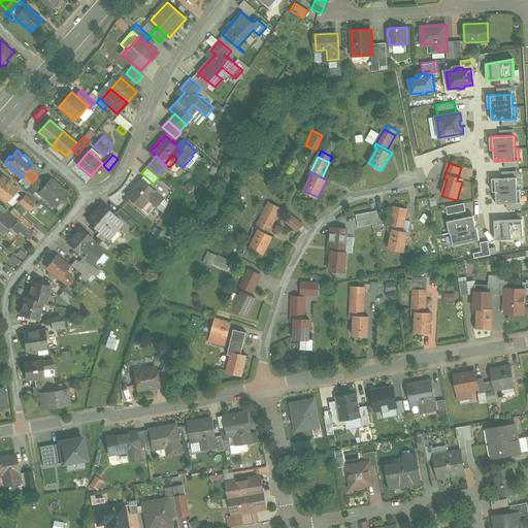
[(3,175),(0,178),(0,195),(7,202),(19,190),(3,175)]
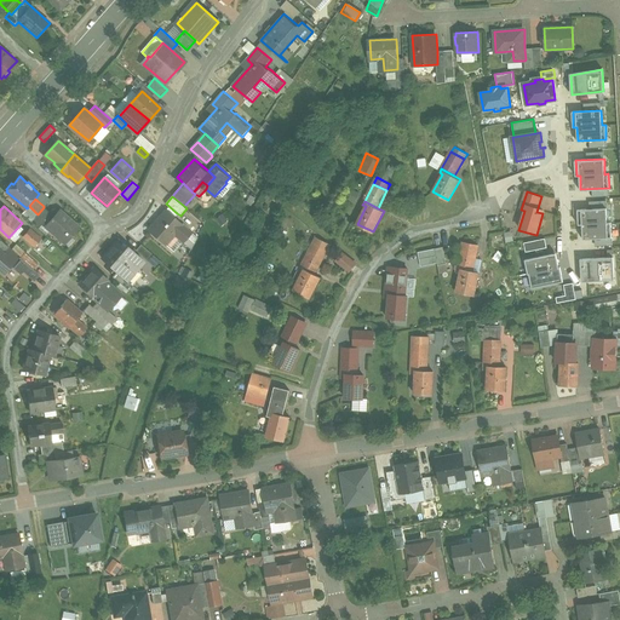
[(51,213),(44,207),(38,214),(32,222),(39,228),(44,223),(44,222),(51,213)]
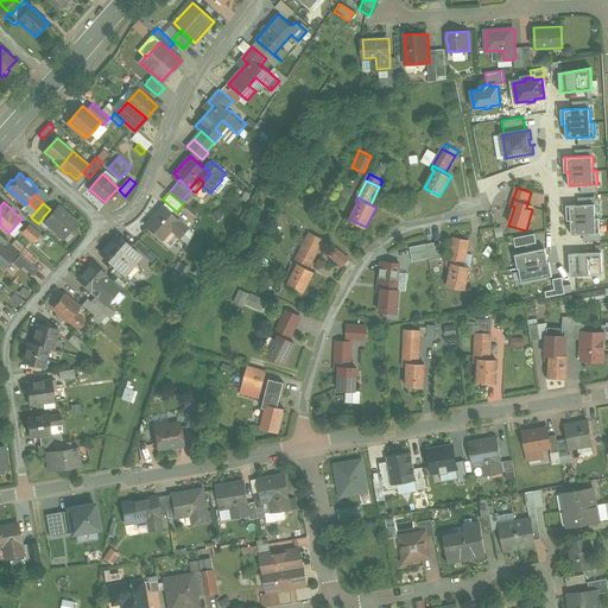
[(163,206),(146,225),(162,239),(171,229),(179,236),(188,228),(171,213),(173,209),(168,204),(164,208),(163,206)]
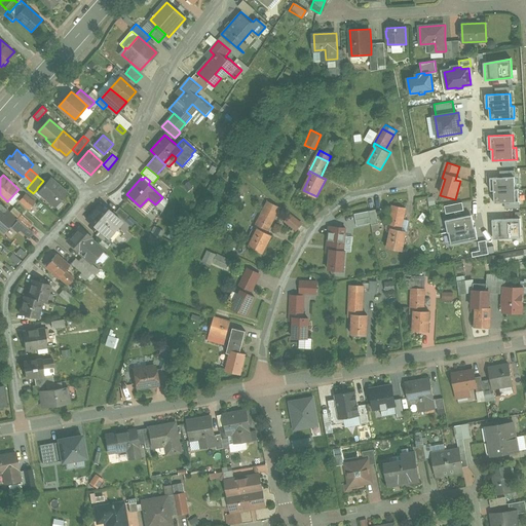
[(67,192),(50,178),(45,183),(43,181),(37,188),(37,189),(52,202),(57,197),(60,200),(67,192)]
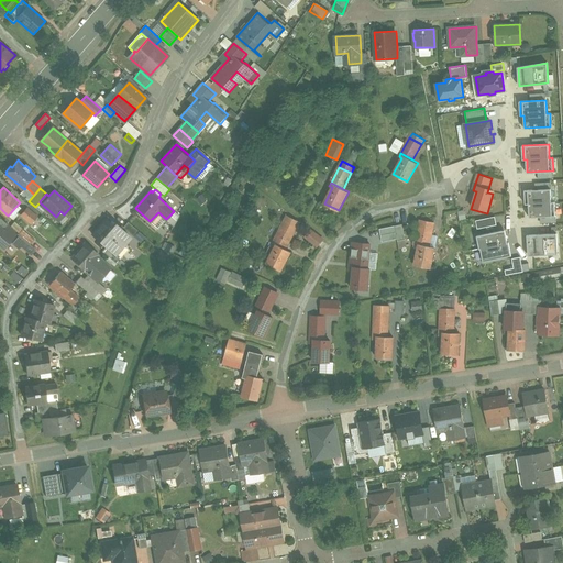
[(552,203),(552,191),(526,191),(526,206),(529,206),(530,218),(555,218),(554,203),(552,203)]
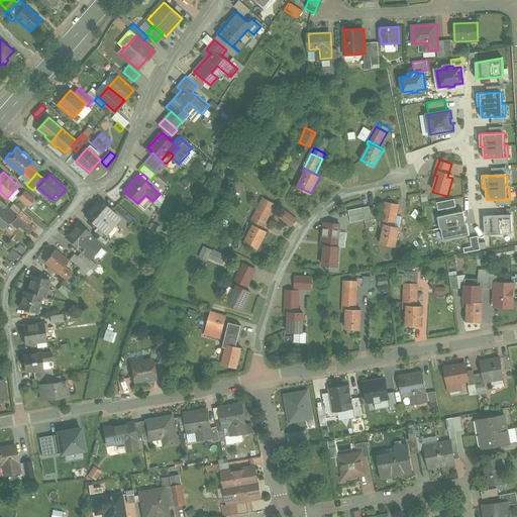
[(34,199),(24,191),(19,197),(29,205),(34,199)]
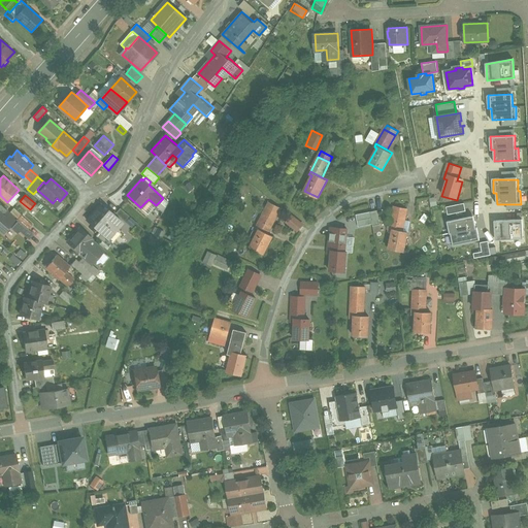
[(282,207),(270,201),(267,207),(278,212),(282,207)]
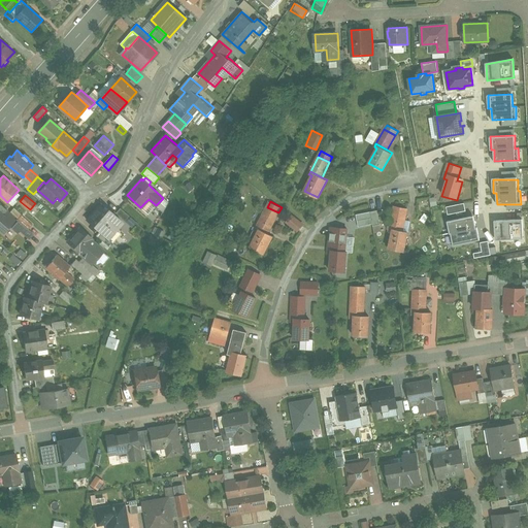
[(463,203),(446,206),(448,213),(465,210),(463,203)]
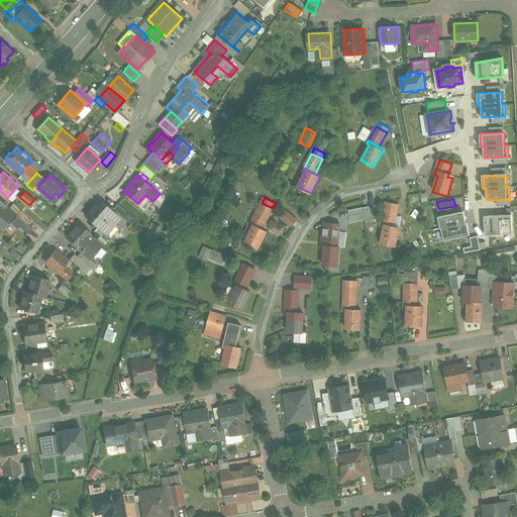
[(106,205),(104,207),(97,201),(85,215),(98,226),(105,233),(106,232),(105,231),(109,226),(111,227),(119,217),(106,205)]
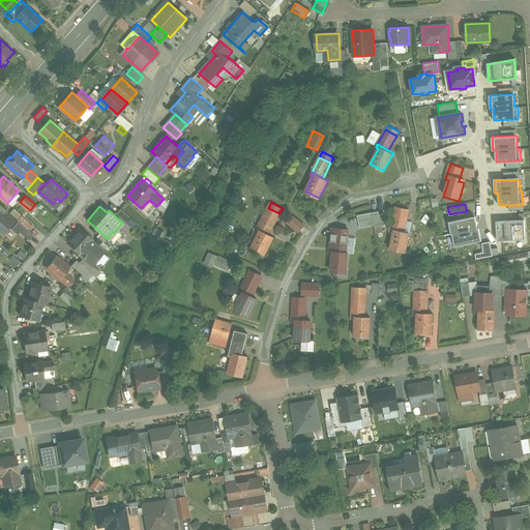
[(130,217),(121,208),(116,213),(126,223),(130,217)]
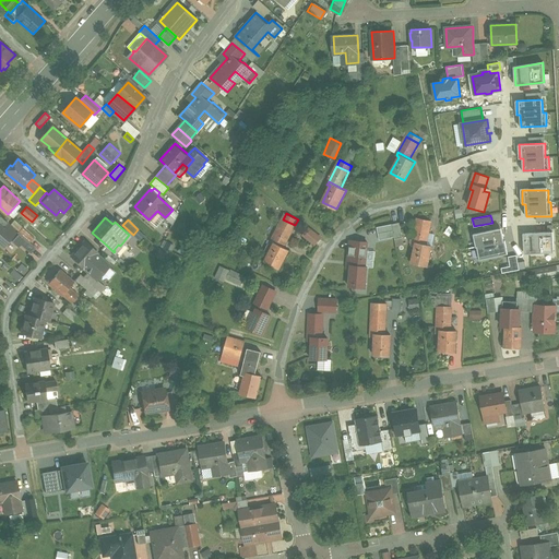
[(295,225),(283,219),(280,225),(292,230),(295,225)]
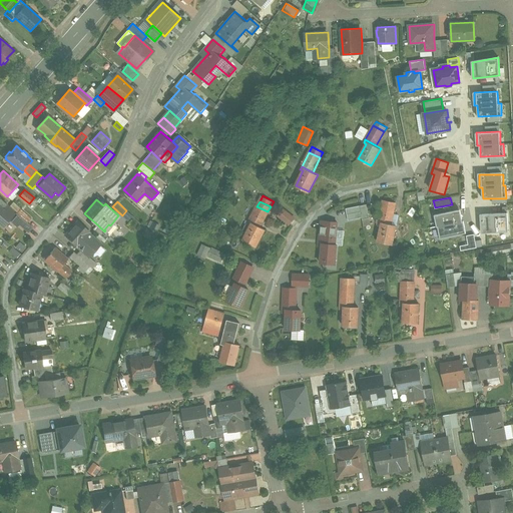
[(368,203),(361,205),(363,217),(363,218),(371,217),(368,203)]
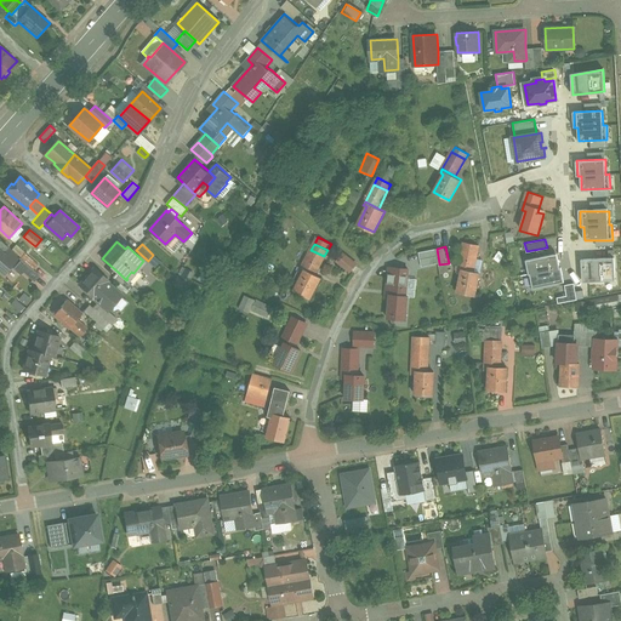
[(16,262),(0,249),(0,271),(5,274),(16,262)]
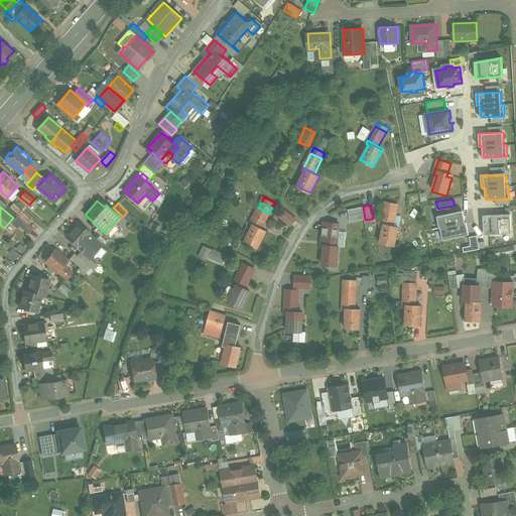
[(365,219),(363,207),(348,210),(351,222),(365,219)]
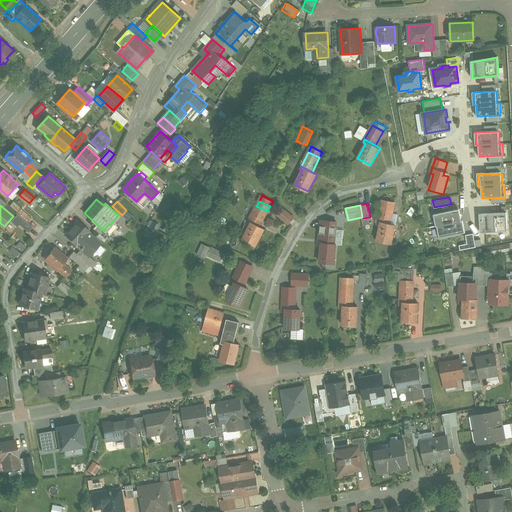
[(394,207),(382,205),(377,224),(381,225),(377,241),(392,244),(396,224),(390,223),(394,207)]
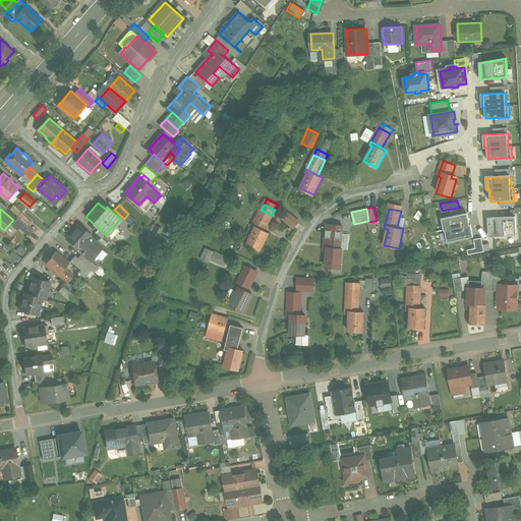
[(272,215),(261,210),(253,224),(265,230),(272,215)]
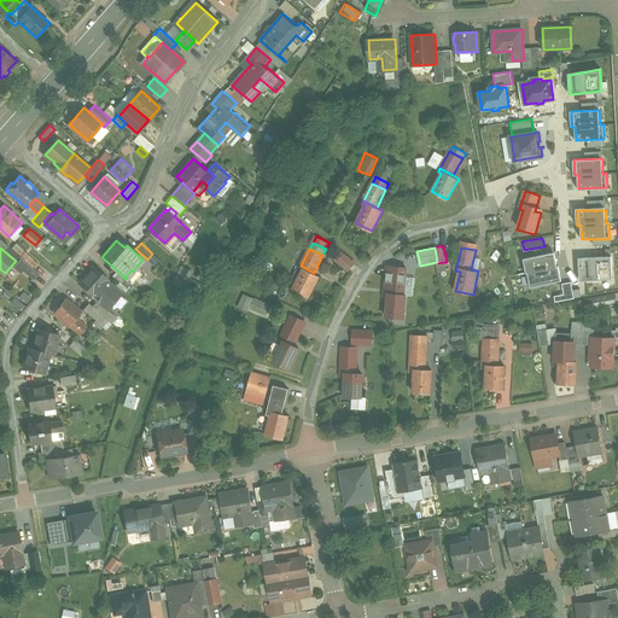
[(355,263),(342,252),(336,258),(350,269),(355,263)]
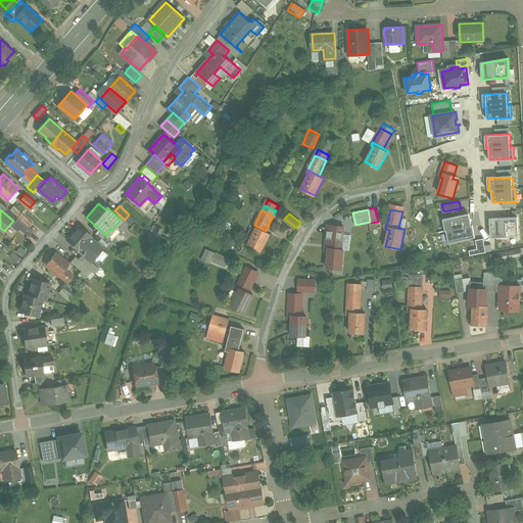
[(470,216),(444,221),(446,233),(447,233),(449,244),(475,239),(473,227),(472,228),(470,216)]
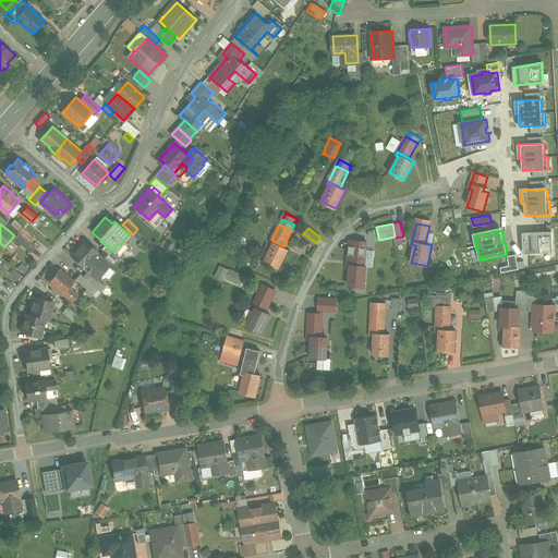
[(36,247),(20,233),(16,238),(22,243),(21,244),(31,253),(36,247)]
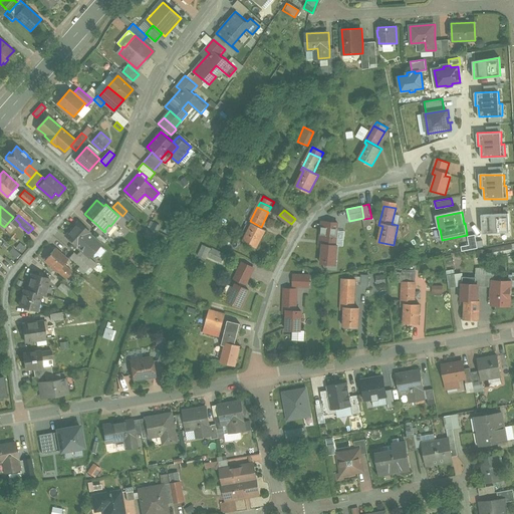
[(483,234),(510,233),(509,215),(482,216),(483,234)]
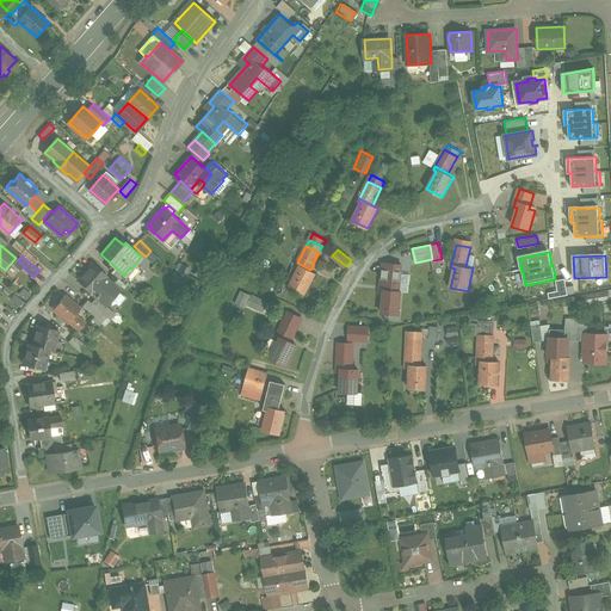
[(310,270),(297,263),(290,276),(294,278),(290,285),(306,292),(316,272),(310,270)]
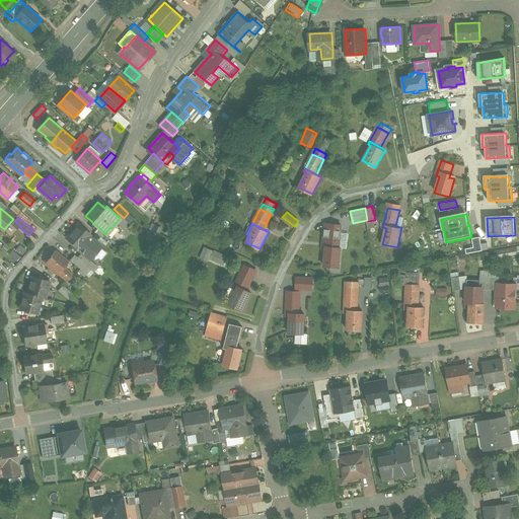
[(91,235),(78,224),(72,231),(67,237),(75,244),(76,244),(79,247),(80,250),(81,252),(89,260),(90,258),(101,245),(90,236),(91,235)]
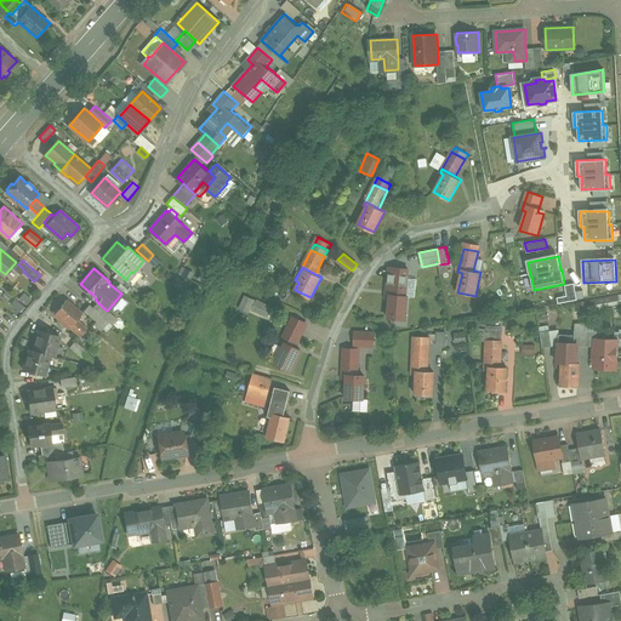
[(134,285),(127,279),(126,280),(118,272),(113,277),(129,290),(134,285)]
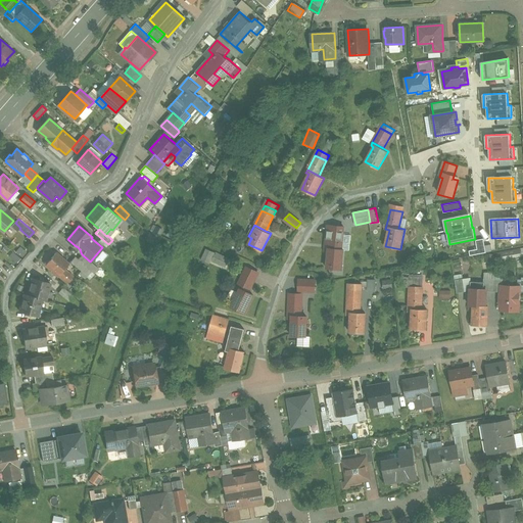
[(340,232),(327,231),(325,250),(329,251),(327,268),(342,269),(344,249),(338,249),(340,232)]
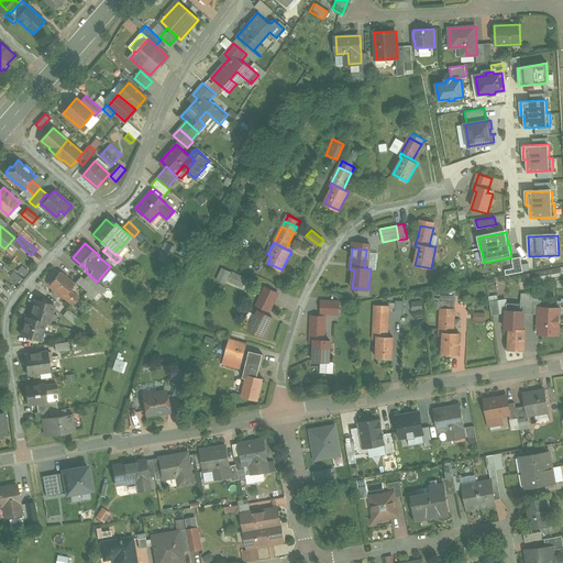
[(520,257),(511,260),(514,268),(505,269),(506,275),(522,272),(520,257)]
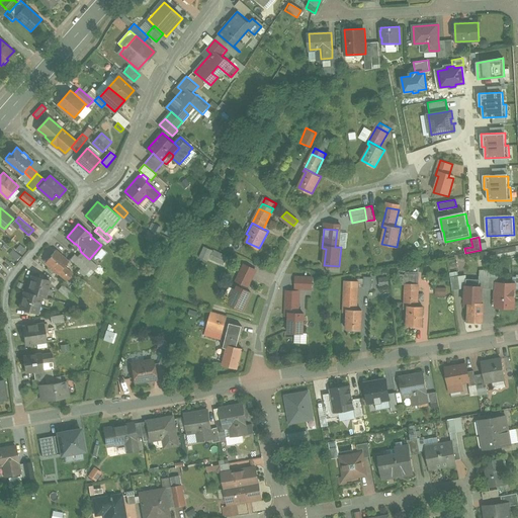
[(18,245),(13,249),(18,255),(23,250),(18,245)]
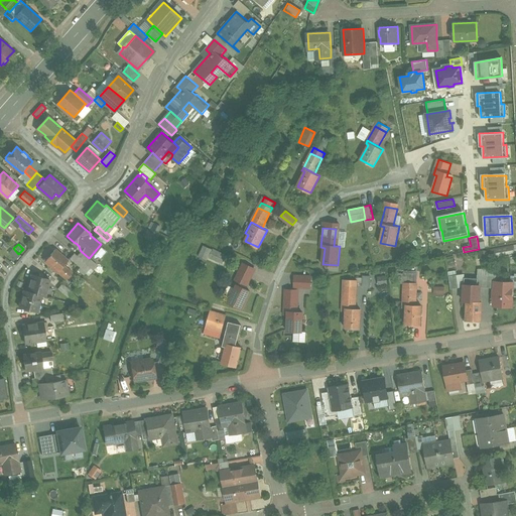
[(221,265),(225,255),(202,245),(197,255),(221,265)]
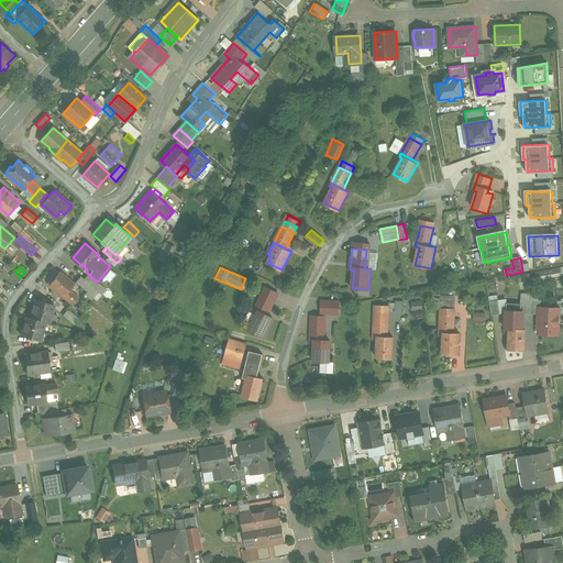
[(14,283),(19,279),(13,271),(8,275),(14,283)]
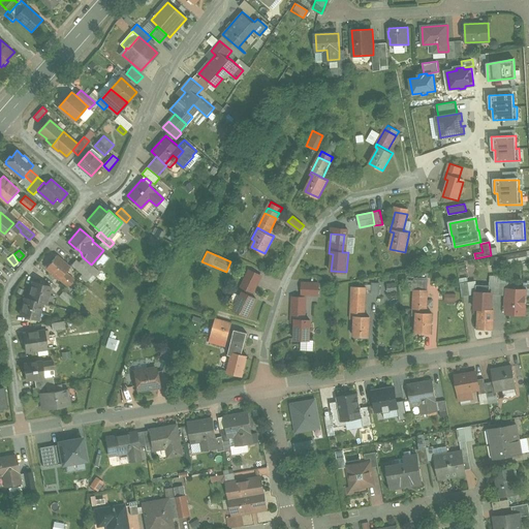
[(70,267),(57,255),(52,261),(50,260),(45,266),(47,267),(45,268),(59,279),(60,278),(65,272),(70,267)]
